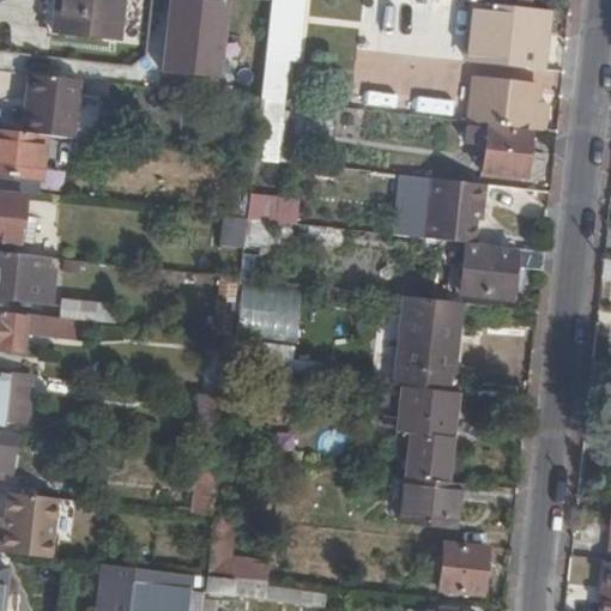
[(60,0),(56,31),(113,38),(116,0),(126,0),(127,0),(60,0)]
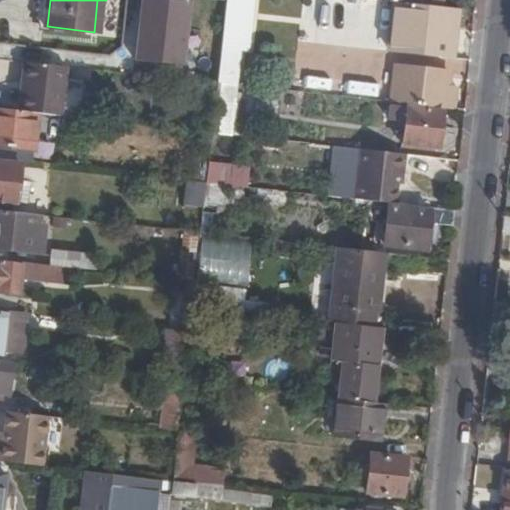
[(187,0),(186,0),(144,0),(138,59),(179,64),(187,0)]
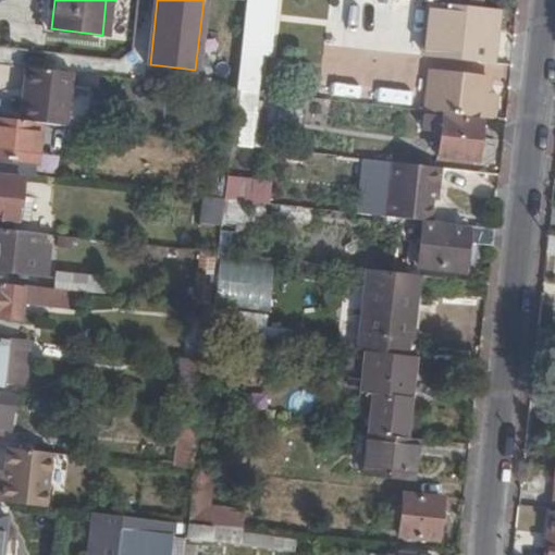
[(370,5),(368,38),(396,40),(398,9),(370,5)]
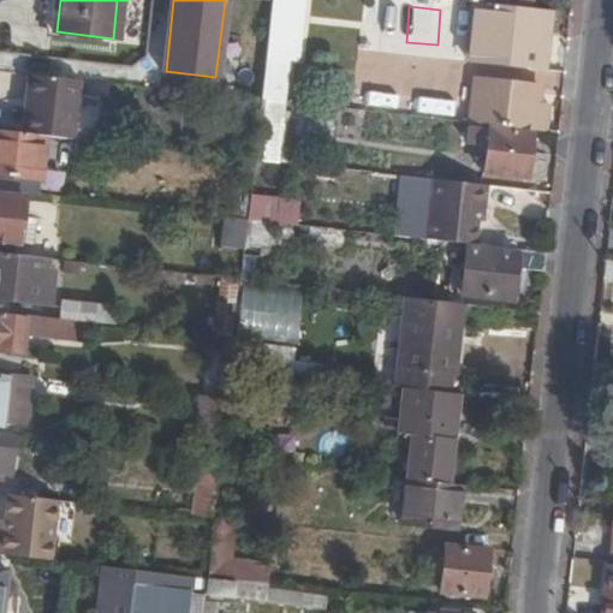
[(445,7),(445,21),(474,22),(475,9),(445,7)]
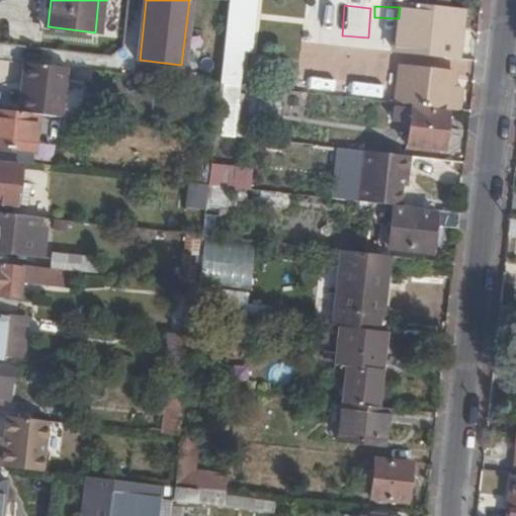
[(227,33),(251,36),(254,10),(231,7),(227,33)]
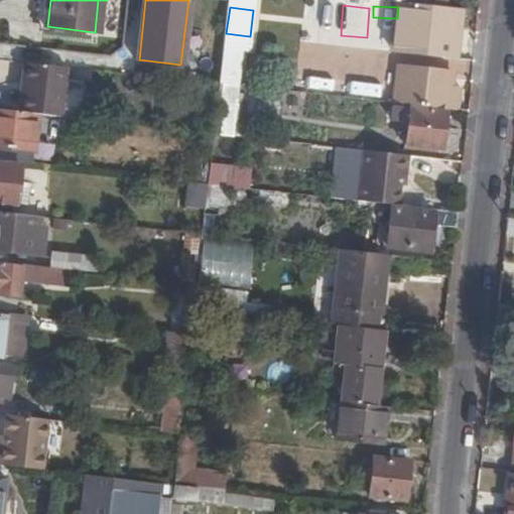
[(250,36),(226,33),(224,47),(242,48),(250,49),(252,36),(250,36)]
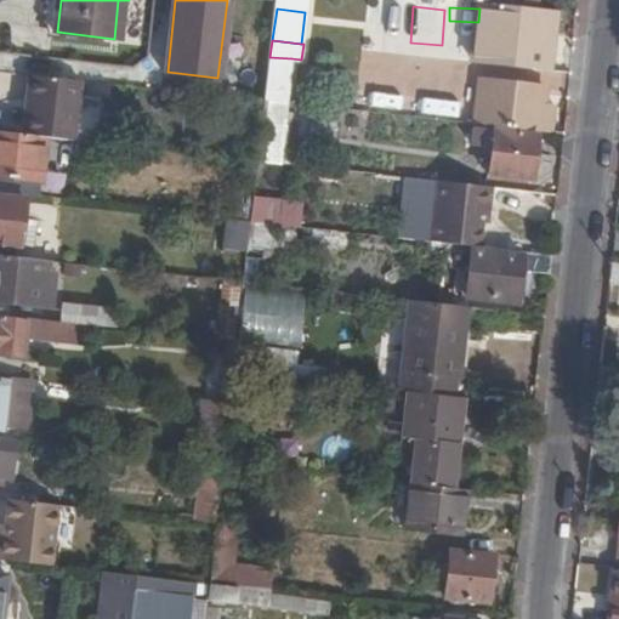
[(291,58),(270,57),(266,100),(287,102),(291,58)]
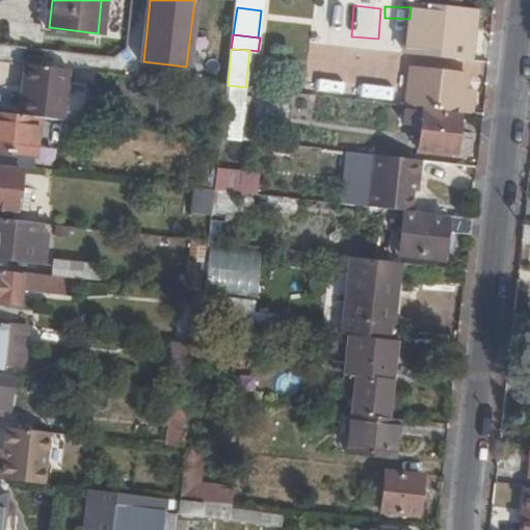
[(70,69),(25,62),(20,116),(38,118),(63,122),(70,69)]
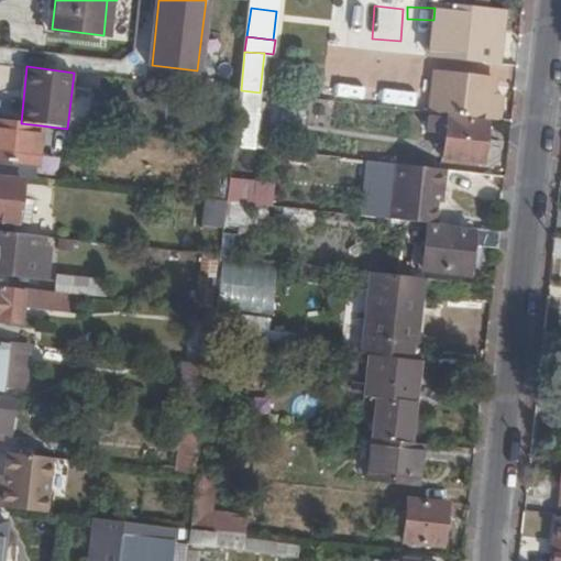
[(431,112),(491,119),(495,80),(437,75),(431,112)]
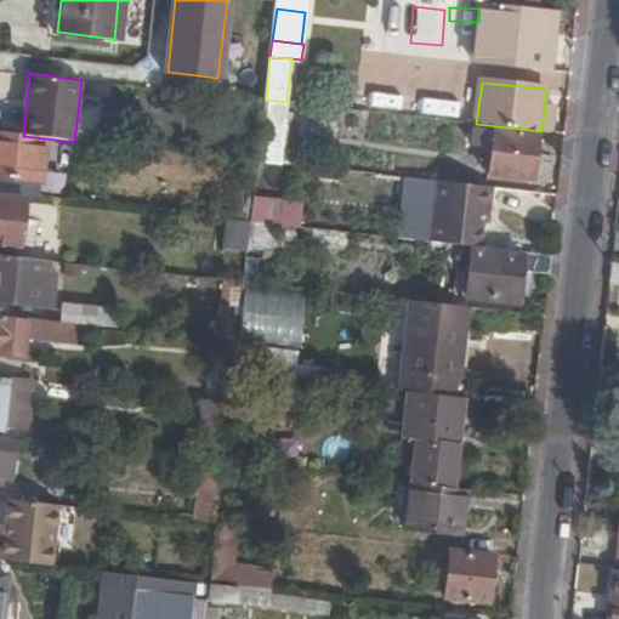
[(259,163),(282,165),(289,102),(287,102),(265,101),(259,160),(259,163)]
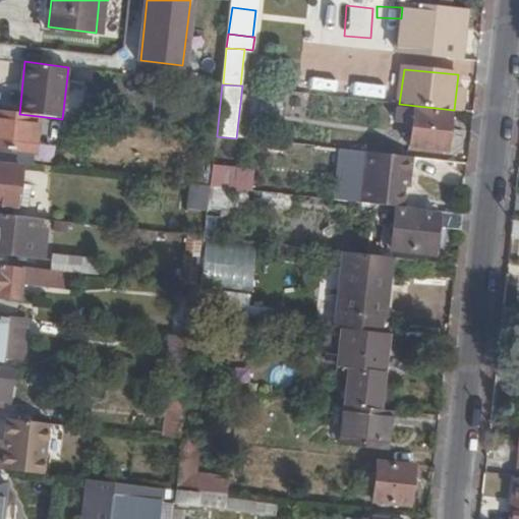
[(412,147),(450,152),(451,135),(453,124),(454,114),(416,110),(398,107),(397,121),(415,123),(412,147)]
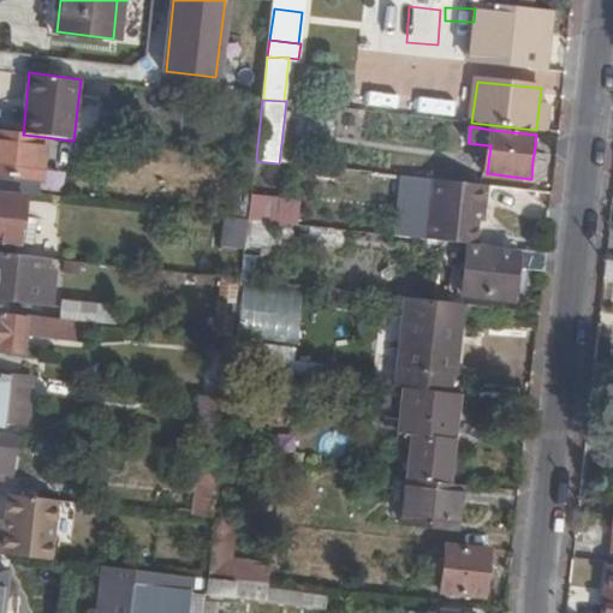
[(23,135),(0,131),(0,174),(18,178),(42,180),(45,137),(23,135)]
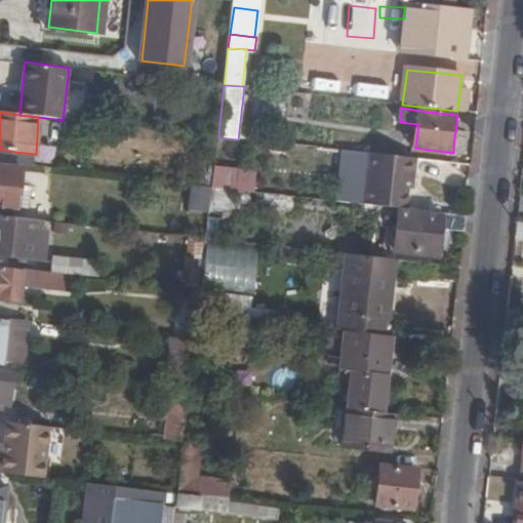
[(466,126),(456,125),(454,136),(465,137),(468,134),(468,129),(466,126)]
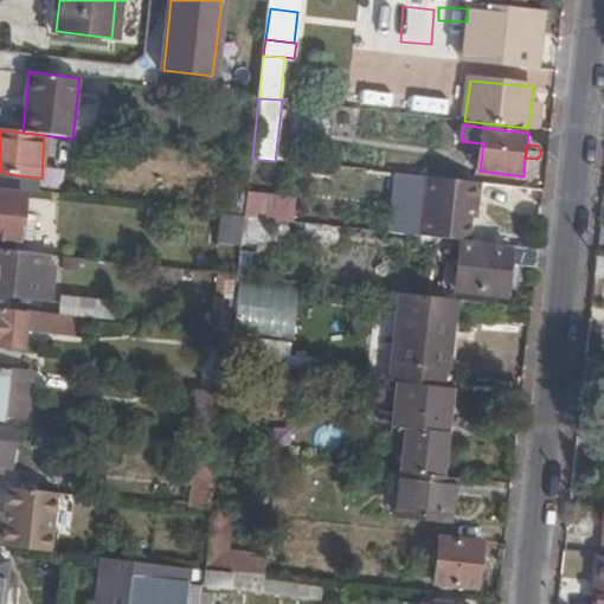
[(49,159),(45,179),(65,182),(69,162),(49,159)]
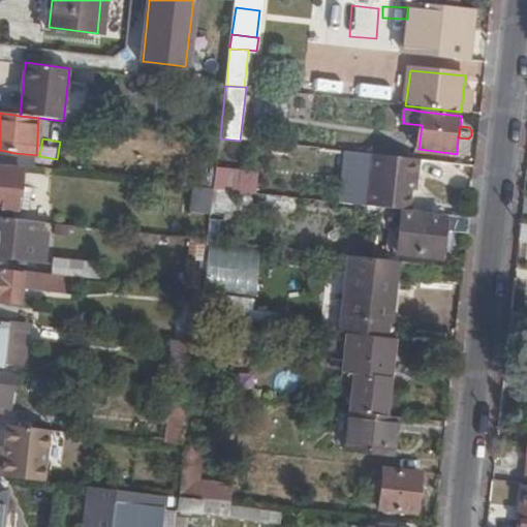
[(16,153),(0,150),(0,163),(14,165),(16,153)]
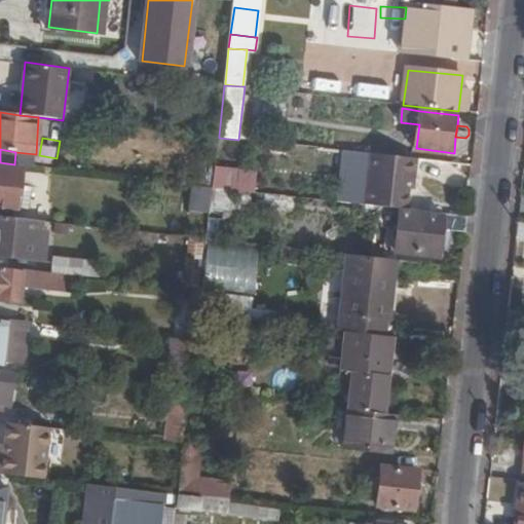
[(208,171),(215,172),(217,155),(210,154),(208,171)]
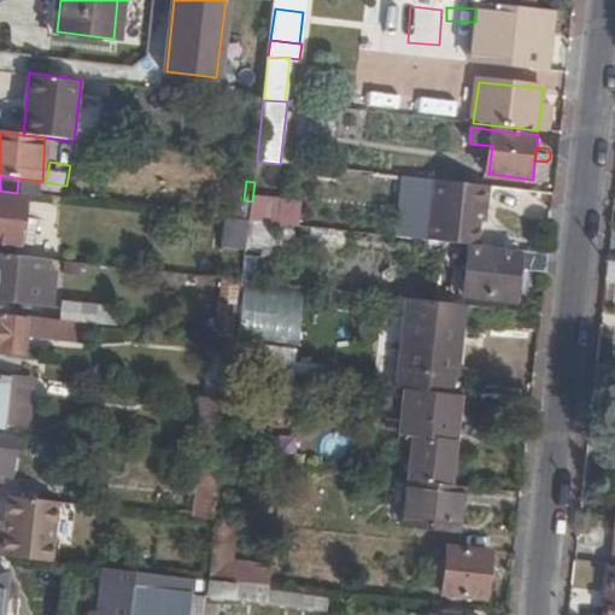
[(427,239),(475,244),(479,245),(482,208),(487,208),(490,188),(435,182),(427,239)]
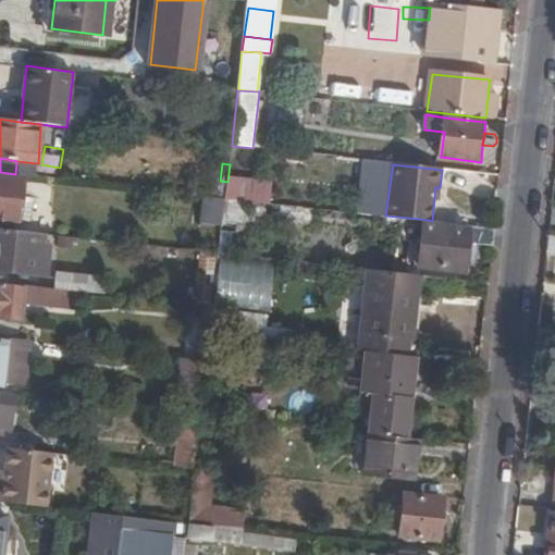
[(25,177),(0,174),(0,218),(20,221),(25,177)]
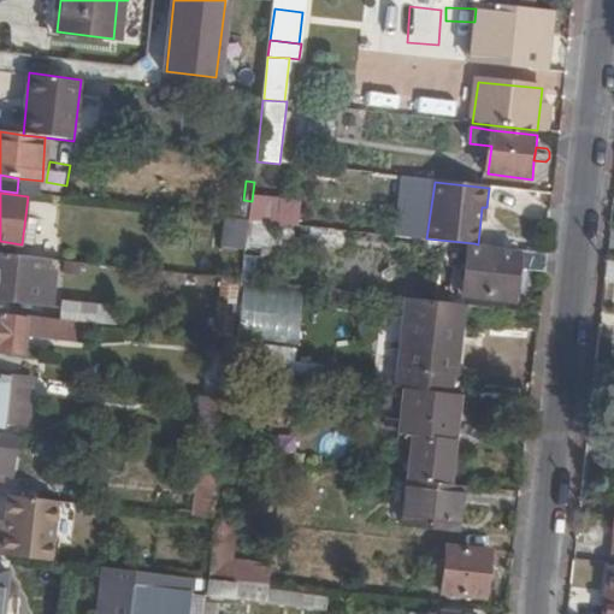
[(225,243),(247,246),(247,243),(249,219),(229,217),(225,243)]
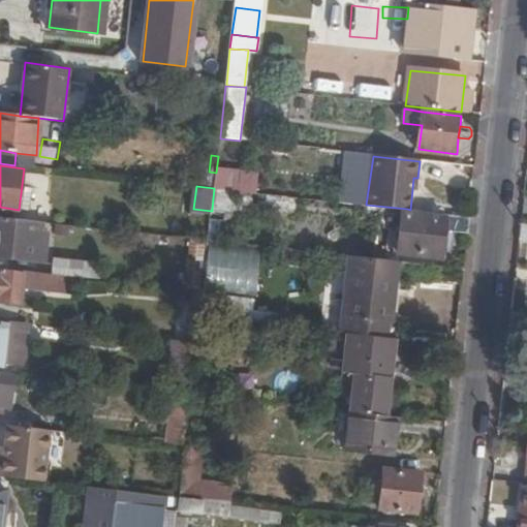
[(214,188),(212,209),(227,210),(229,189),(214,188)]
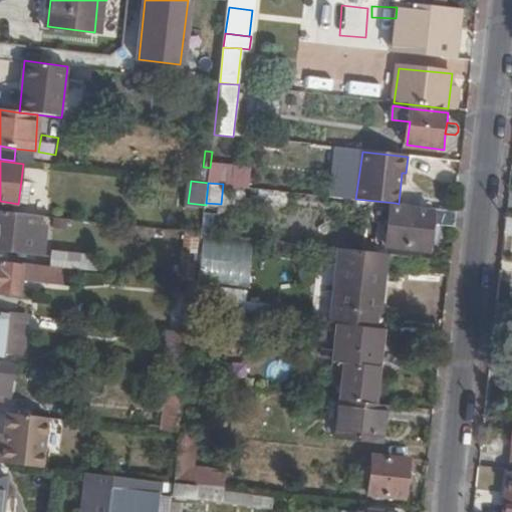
[(435,224),(457,227),(459,211),(399,204),(396,203),(389,243),(432,248),(435,224)]
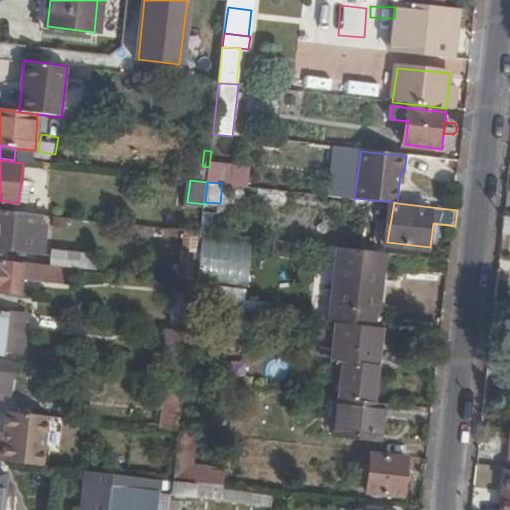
[(39,215),(0,209),(0,243),(44,249),(47,223),(39,222),(39,215)]
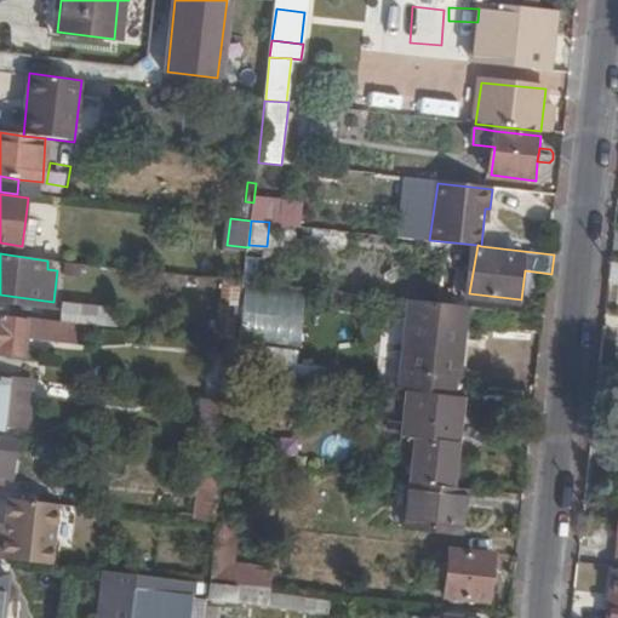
[(263,281),(267,261),(249,257),(244,278),(263,281)]
